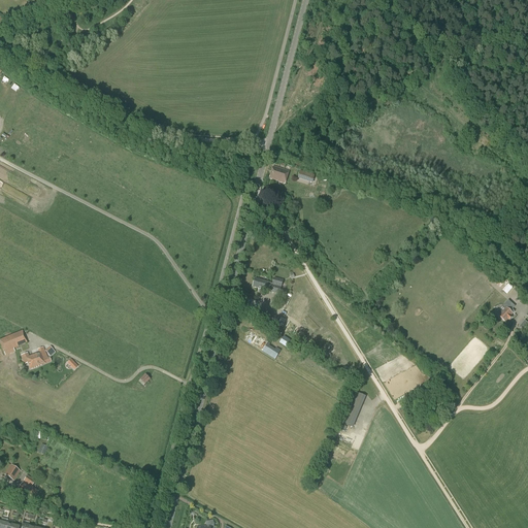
[(286,166),(284,170),(273,167),(269,178),(286,184),(291,167),(286,166)]
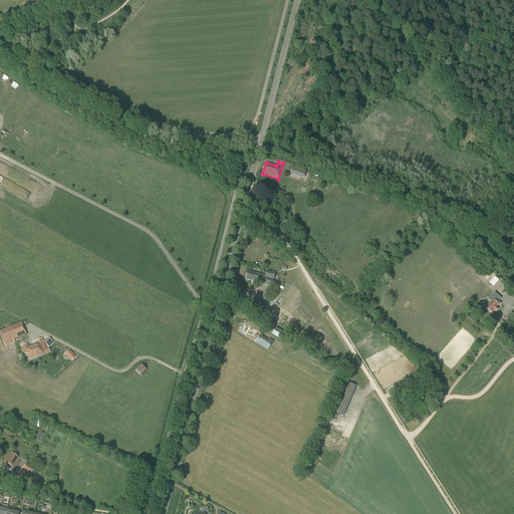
[(298,175),(304,177),(306,171),(300,169),(298,175)]
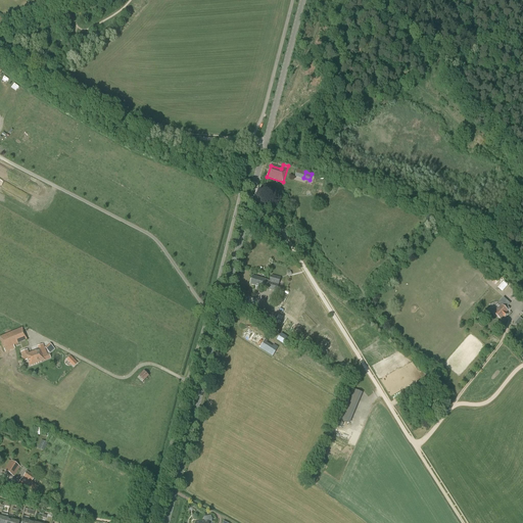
[(268,281),(266,289),(276,291),(280,278),(272,276),(270,283),(268,282),(268,281)]
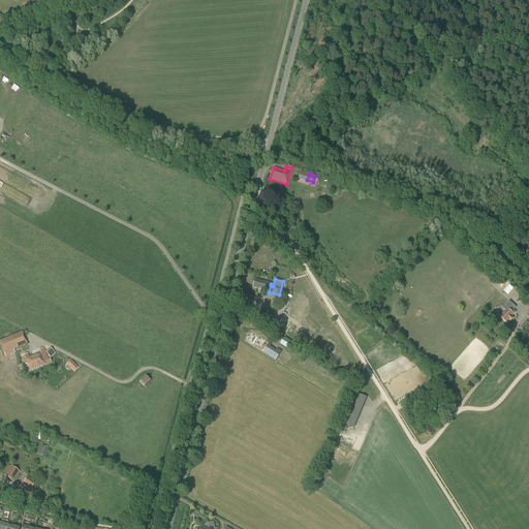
[(253,288),(269,292),(271,284),(255,280),(253,288)]
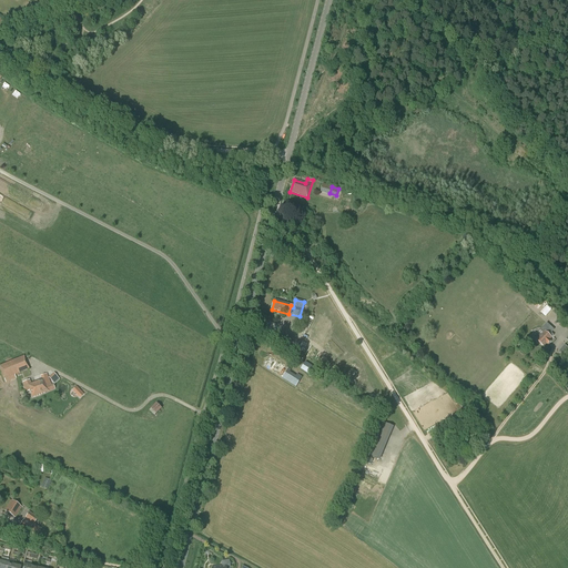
[(548,305),(547,306),(546,306),(540,313),(546,317),(551,311),(550,310),(551,310),(548,305)]
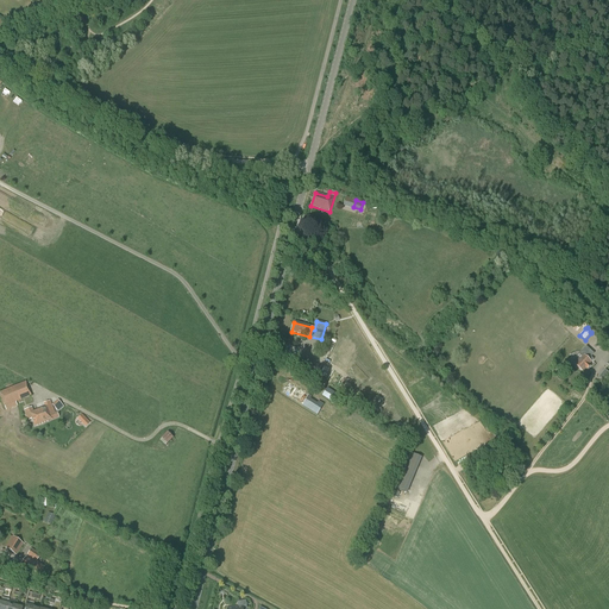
[(340,366),(355,346),(347,341),(334,362),(340,366)]
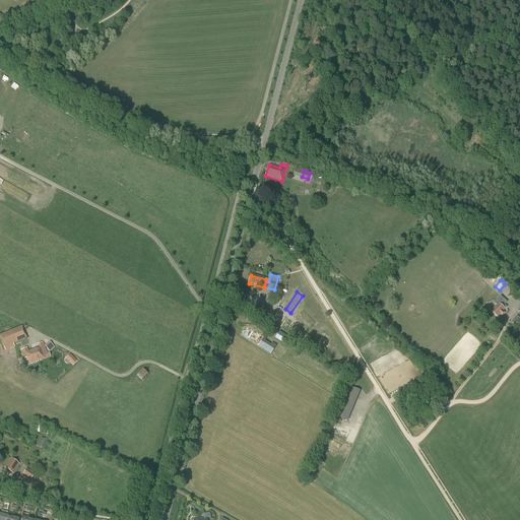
[(496,302),(499,304),(492,312),(498,318),(500,315),(501,316),(504,312),(503,312),(507,308),(504,305),(506,303),(500,298),(496,302)]
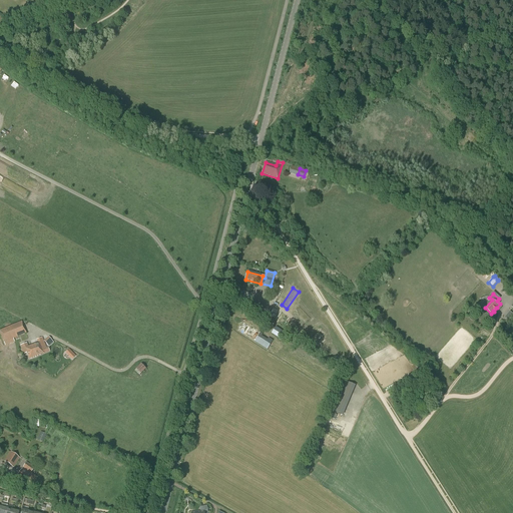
[(271,315),(276,316),(278,311),(260,304),(258,309),(271,315)]
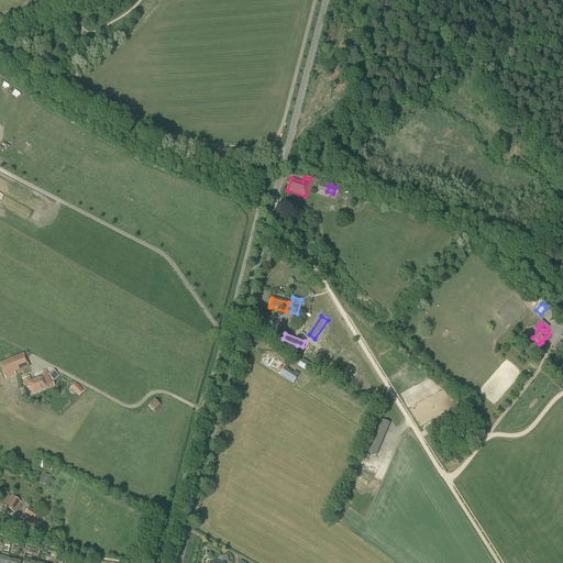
[(29,366),(24,353),(0,362),(0,365),(4,376),(29,366)]
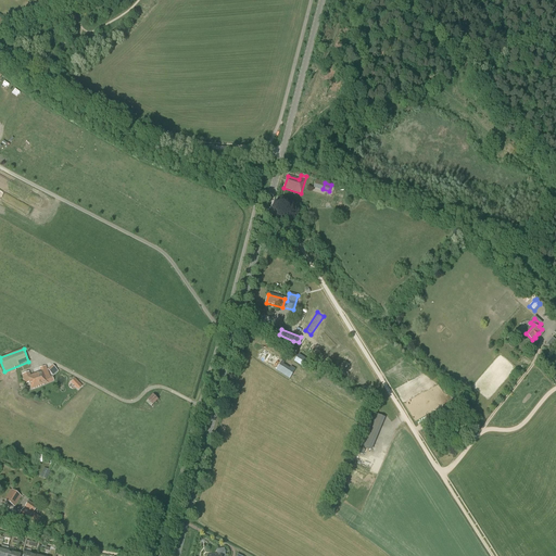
[(294,362),(306,369),(311,362),(299,355),(294,362)]
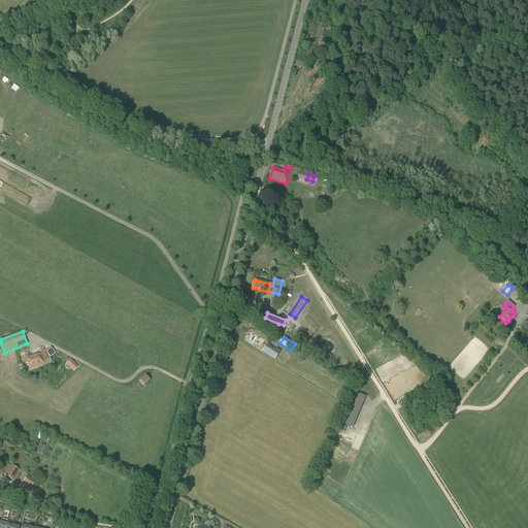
[(324,349),(330,352),(336,341),(330,338),(324,349)]
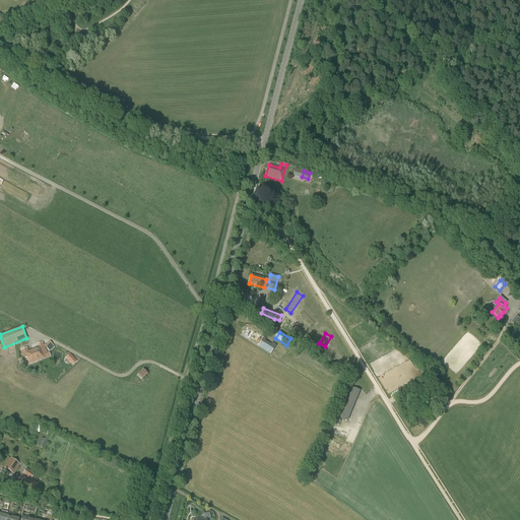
[(264,337),(258,346),(271,354),(277,345),(272,342),(271,344),(265,340),(266,338),(264,337)]
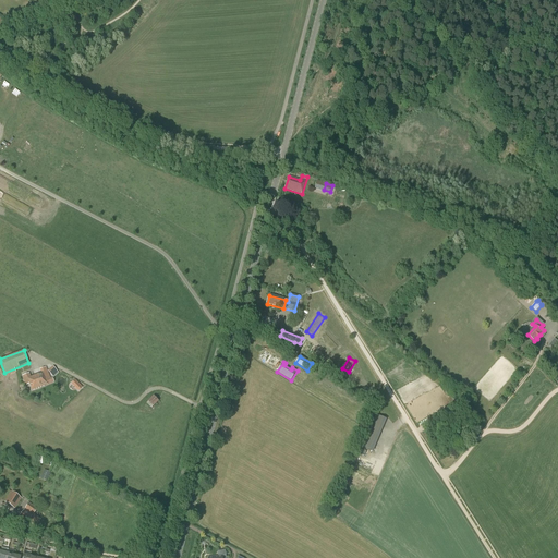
[(323,362),(319,366),(335,376),(337,373),(330,368),(331,367),(323,362)]
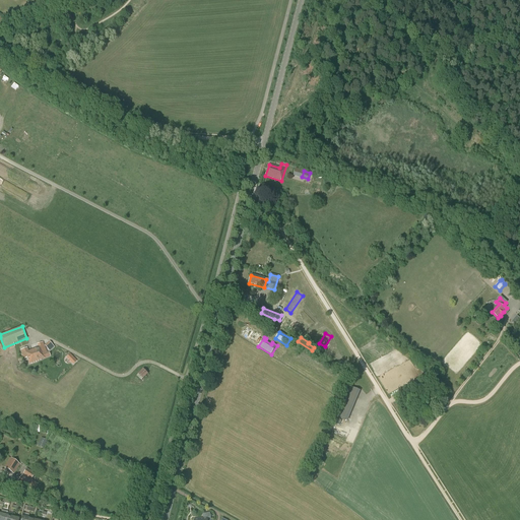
[(37,348),(34,349),(34,350),(38,361),(50,356),(49,352),(47,352),(45,346),(43,342),(38,344),(39,347),(37,348)]
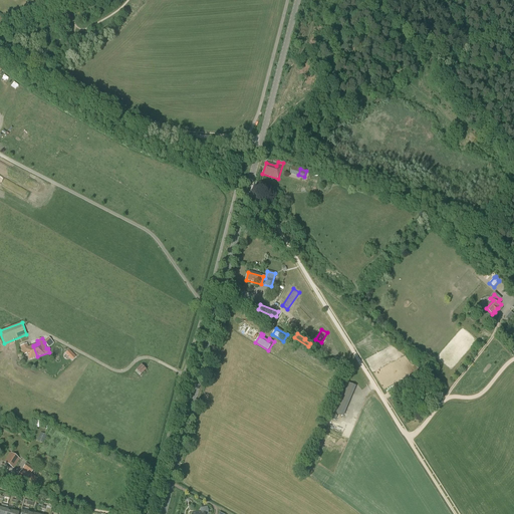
[(49,338),(44,342),(49,348),(54,343),(50,339),(49,338)]
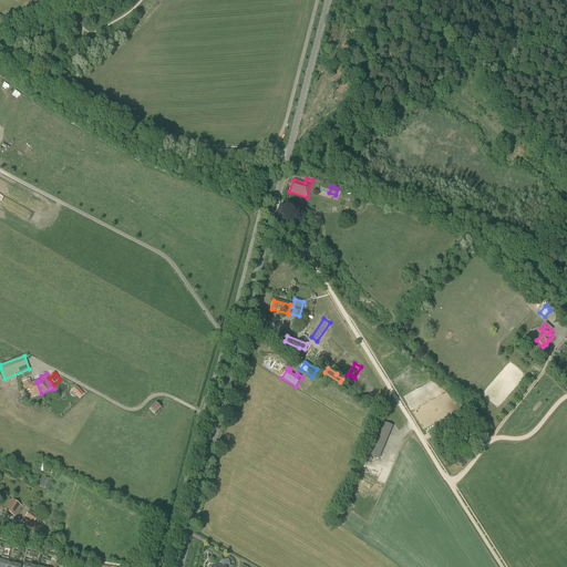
[(30,380),(22,382),(27,392),(30,390),(32,397),(41,393),(37,382),(37,381),(31,383),(30,380)]
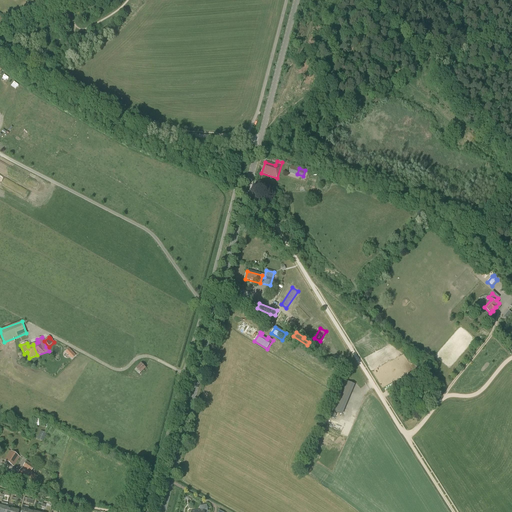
[(75,355),(69,349),(65,352),(72,359),(75,355)]
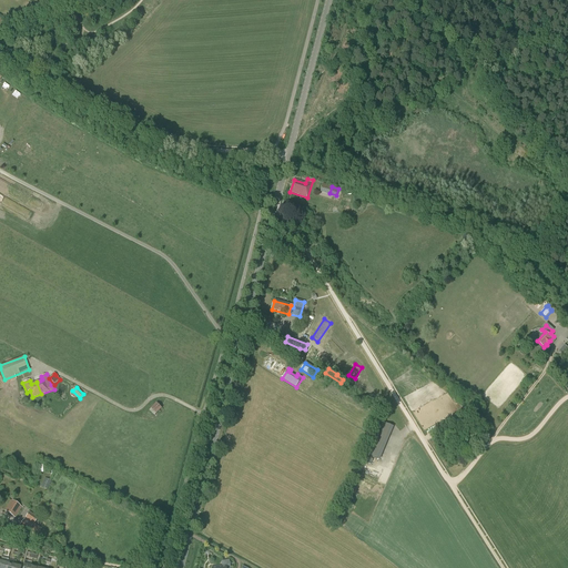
[(156,403),(149,411),(155,417),(163,409),(156,403)]
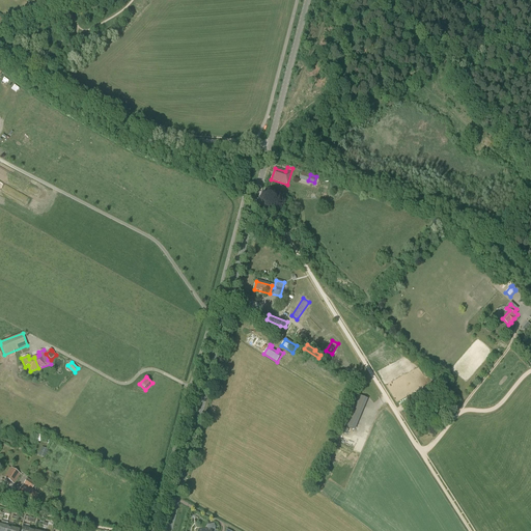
[(414,399),(416,402),(432,394),(430,390),(414,399)]
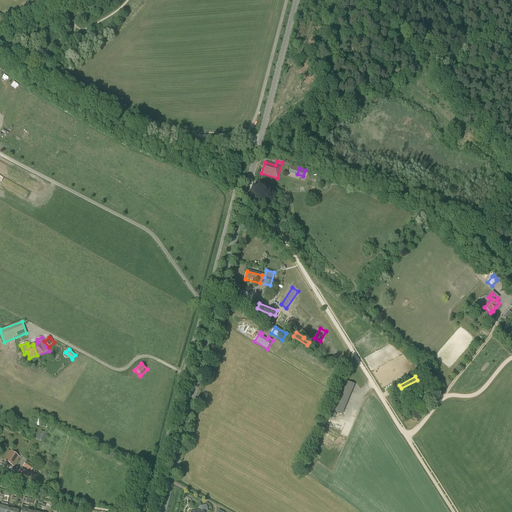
[(333,410),(342,414),(354,385),(345,381),(333,410)]
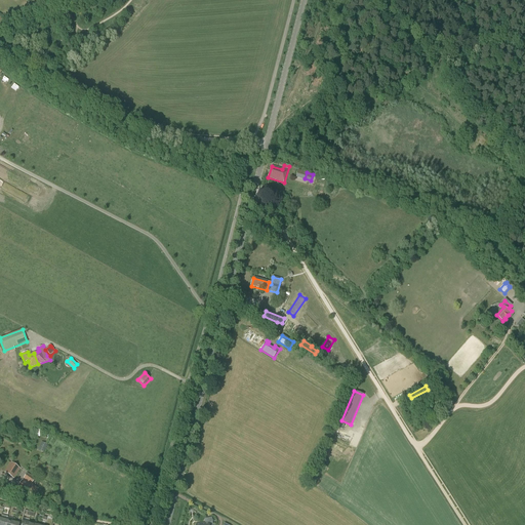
[(39,448),(44,450),(47,445),(41,442),(39,448)]
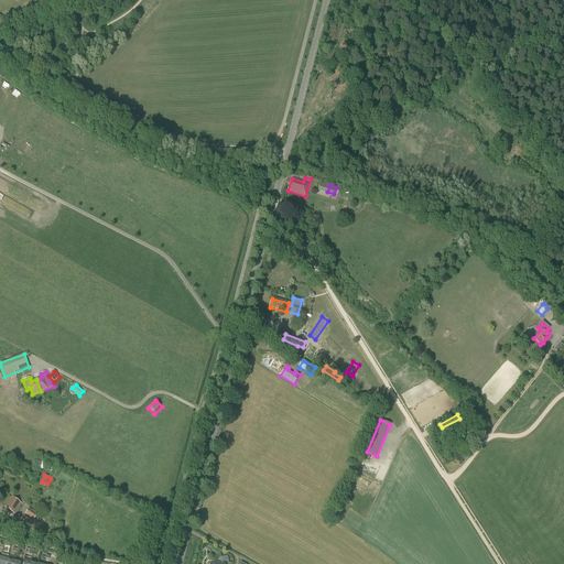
[(8,502),(4,507),(14,513),(21,503),(12,497),(8,502)]
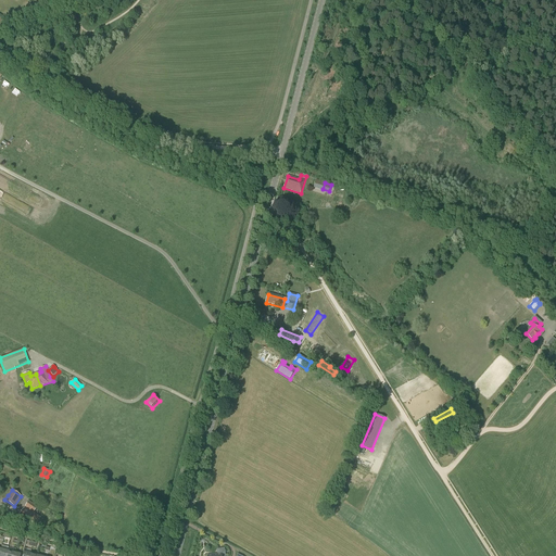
[(28,502),(16,519),(32,529),(39,517),(33,513),(37,507),(28,502)]
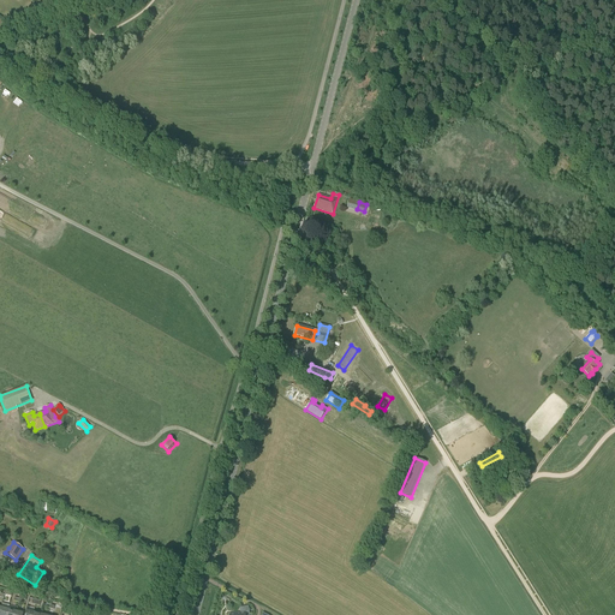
[(0,573),(9,575),(11,566),(0,562),(0,573)]
